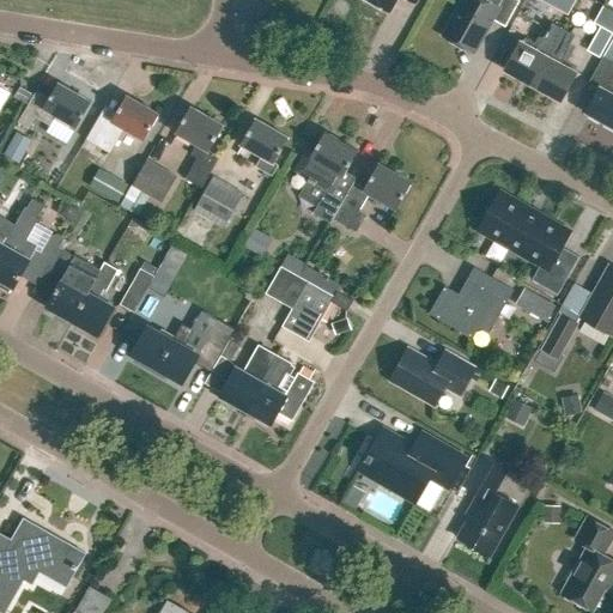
[(368,0),(389,11),(395,0),(406,0),(414,5),(417,0),(368,0)]
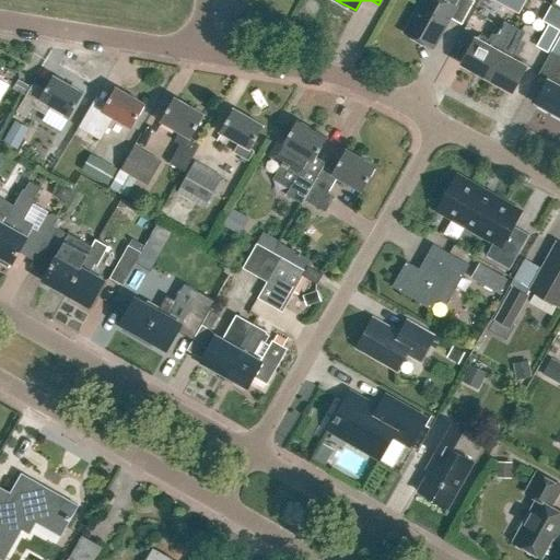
[(422,0),(405,33),(432,48),(450,18),(462,25),(475,0),(474,0),(422,0)]
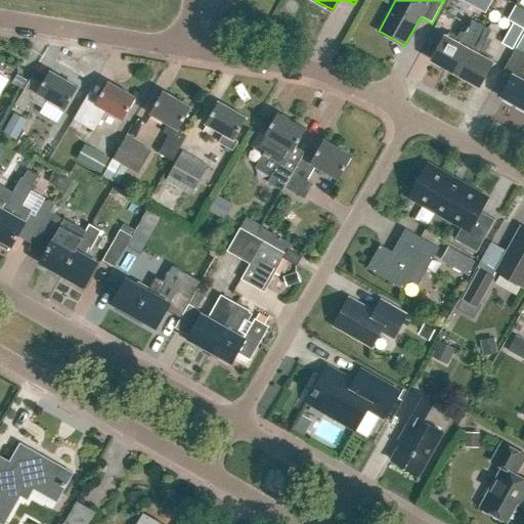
[(459,25),(471,0),(450,0),(442,15),(459,25)]
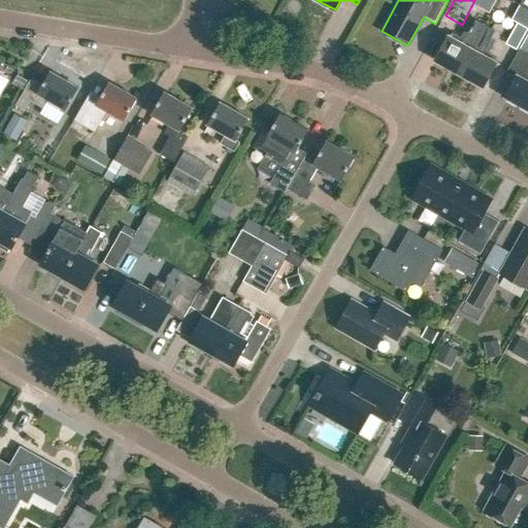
[(489,43),(491,38),(495,31),(475,21),(471,27),(467,25),(459,41),(449,36),(435,61),(459,74),(479,38),(489,43)]
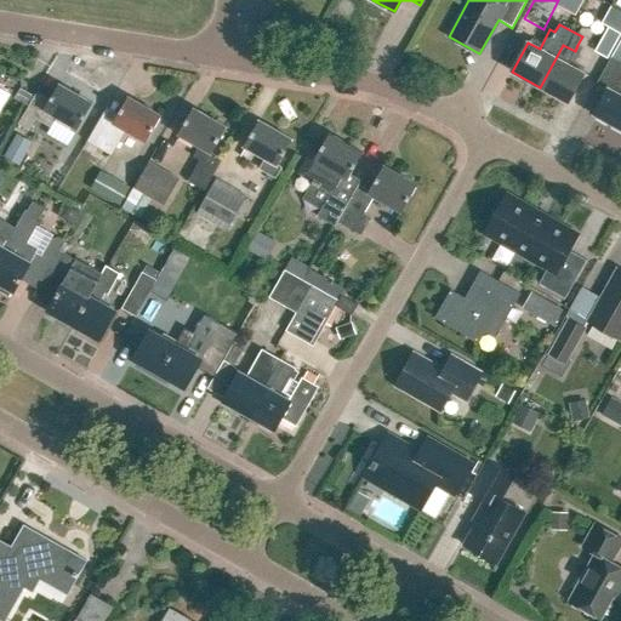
[(620,34),(620,33),(609,26),(594,51),(608,60),(620,34)]
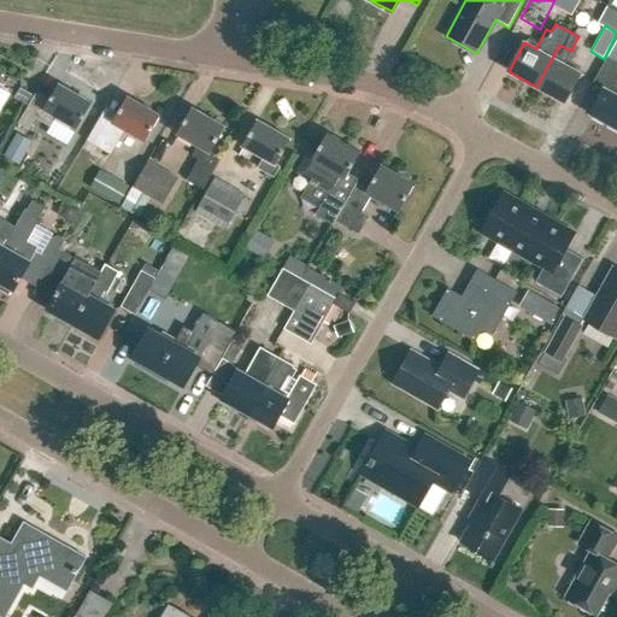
[(580,47),(574,45),(571,51),(559,45),(536,87),(564,101),(580,72),(579,71),(581,68),(573,63),(580,47)]
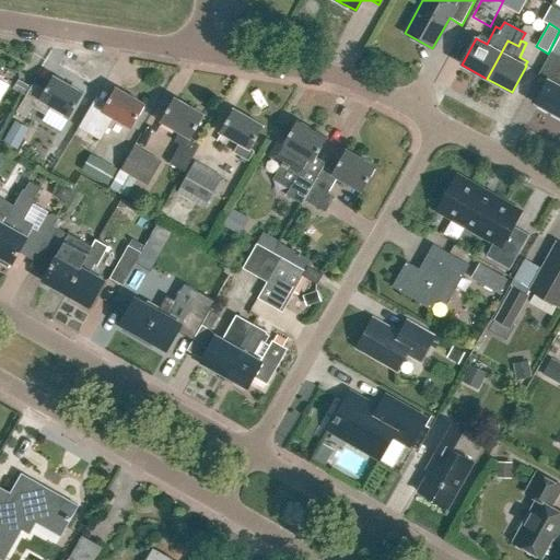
[(551,51),(538,74),(548,79),(535,103),(559,116),(559,55),(551,51)]
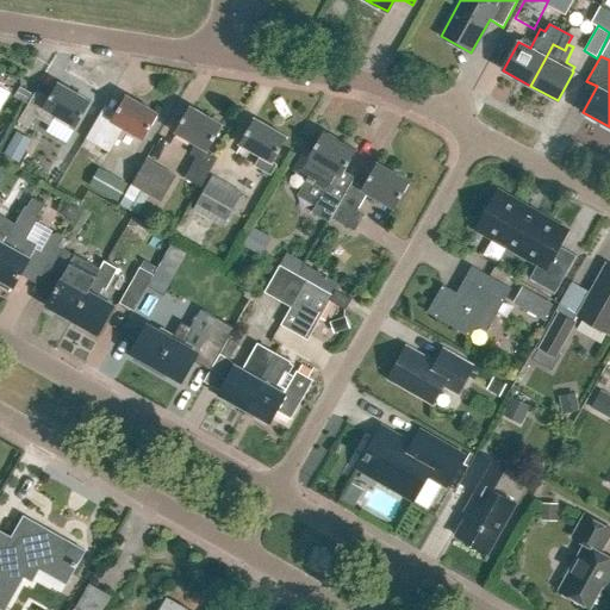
[(75,129),(91,103),(57,83),(43,107),(31,100),(18,123),(27,129),(33,117),(48,125),(54,116),(75,129)]
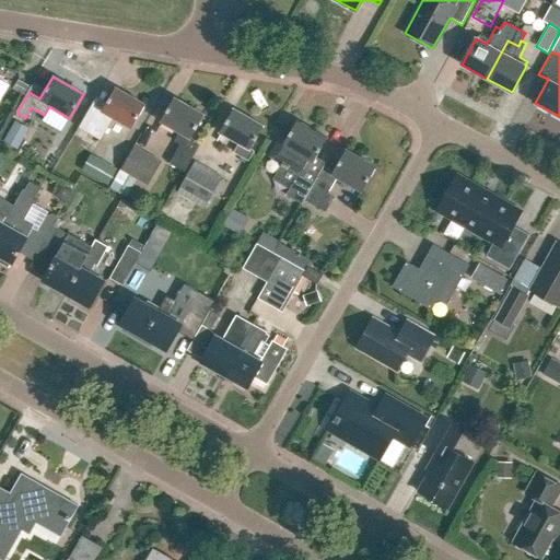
[(18,79),(13,88),(24,93),(28,84),(18,79)]
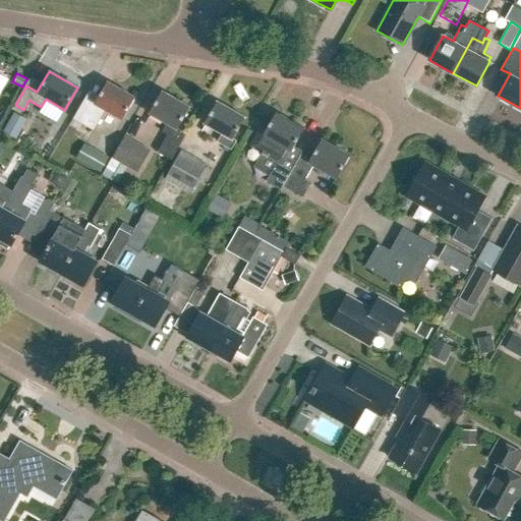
[(122,118),(134,97),(107,81),(96,103),(85,98),(74,119),(95,130),(106,109),(122,118)]
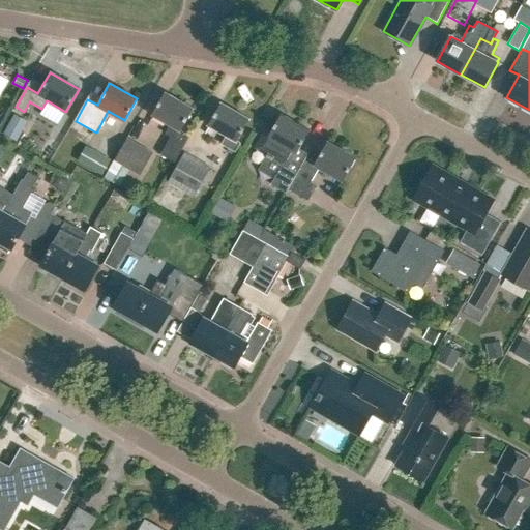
[(181,130),(194,109),(166,92),(152,114),(171,124),(166,134),(171,137),(160,154),(174,163),(188,137),(183,134),(184,133),(181,130)]
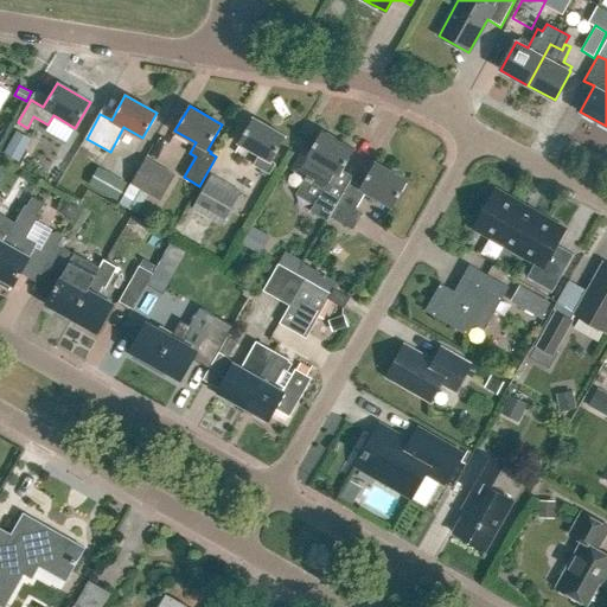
[(272,161),(286,136),(253,117),(238,144),(260,155),(254,165),(269,174),(276,164),(272,161)]
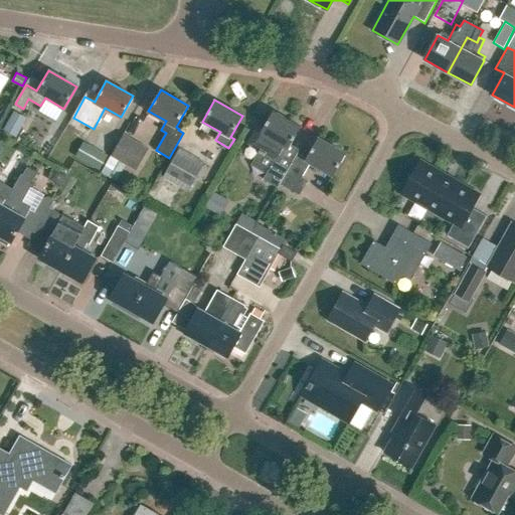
[(17,136),(28,116),(15,109),(4,129),(17,136)]
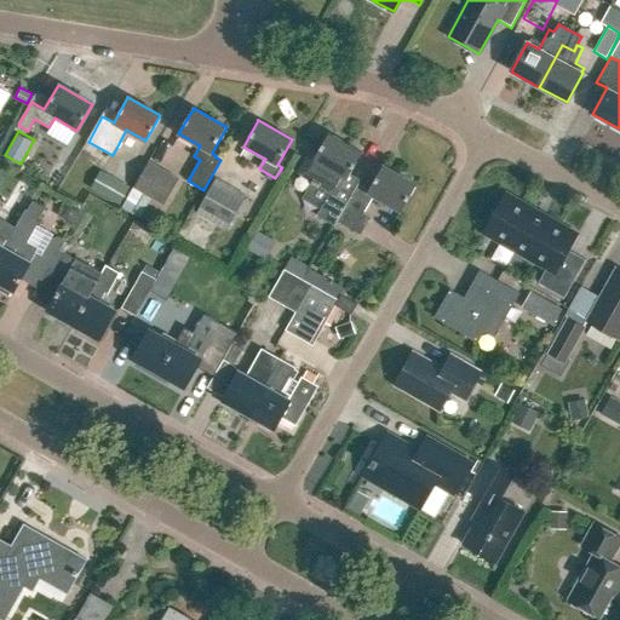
[(329,133),(316,154),(311,151),(298,172),(331,193),(316,217),(334,227),(338,220),(359,184),(348,177),(362,154),(329,133)]
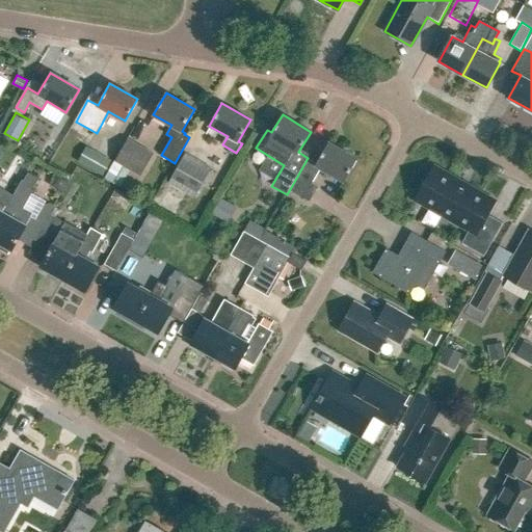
[(120,144),(104,136),(86,167),(102,176),(120,144)]
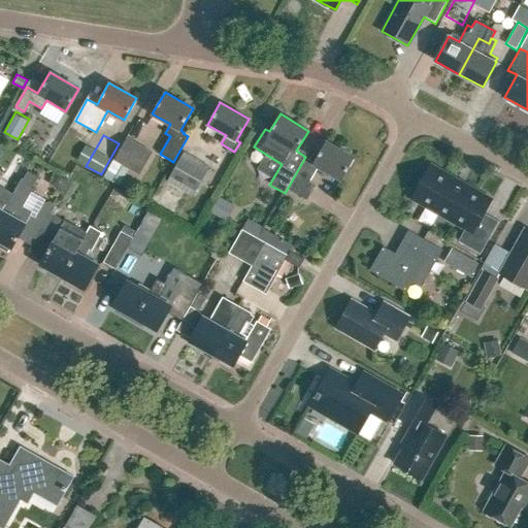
[(153,152),(127,137),(113,160),(139,175),(153,152)]
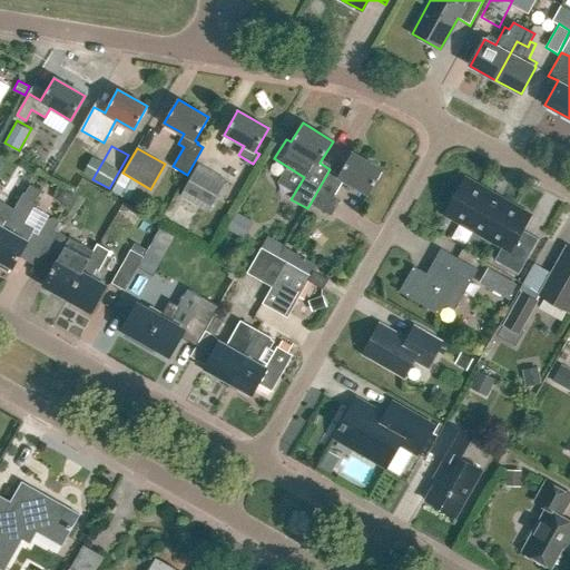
[(369,194),(384,169),(353,151),(340,175),(330,169),(311,203),(332,215),(340,202),(333,198),(344,179),(369,194)]
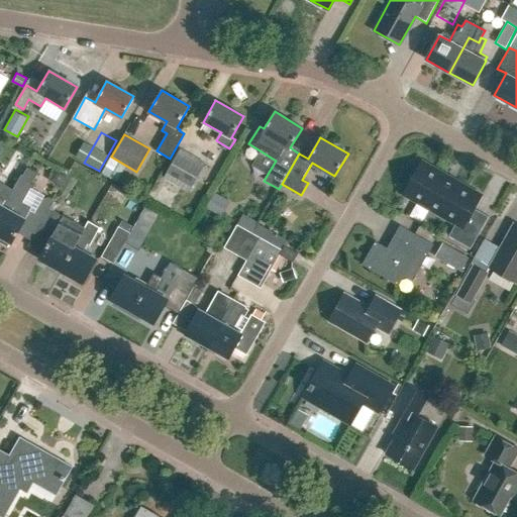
[(164,178),(189,193),(206,164),(180,148),(164,178)]
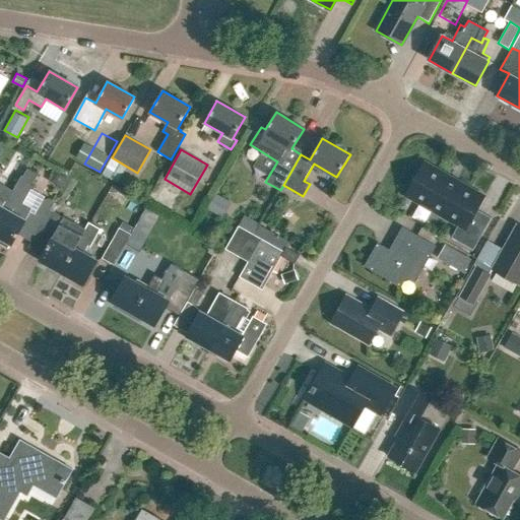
[(458,224),(451,238),(473,250),(492,218),(477,210),(484,197),(458,182),(423,161),(419,168),(407,190),(405,194),(419,202),(433,209),(441,214),(458,224)]
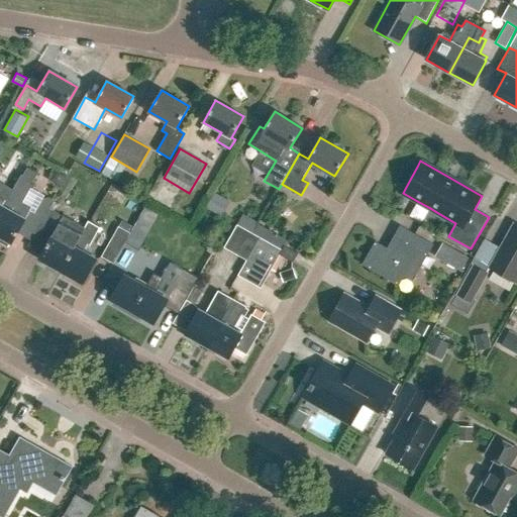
[(59,189),(66,174),(55,169),(48,181),(54,184),(53,186),(59,189)]
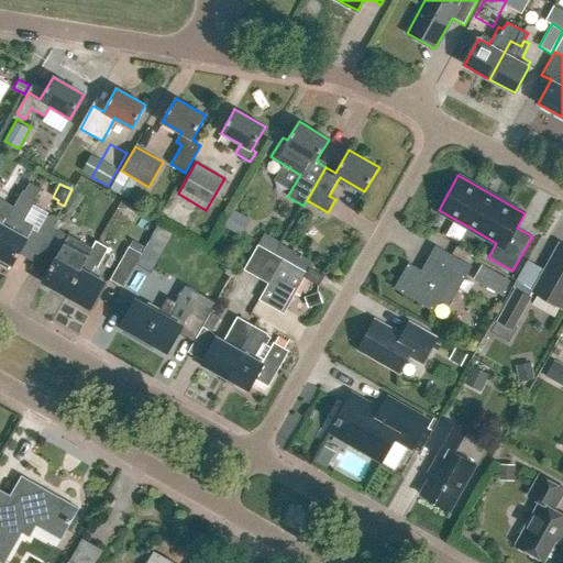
[(24,191),(15,206),(0,232),(0,264),(9,269),(12,265),(12,266),(32,231),(20,223),(22,220),(25,222),(39,199),(24,191)]
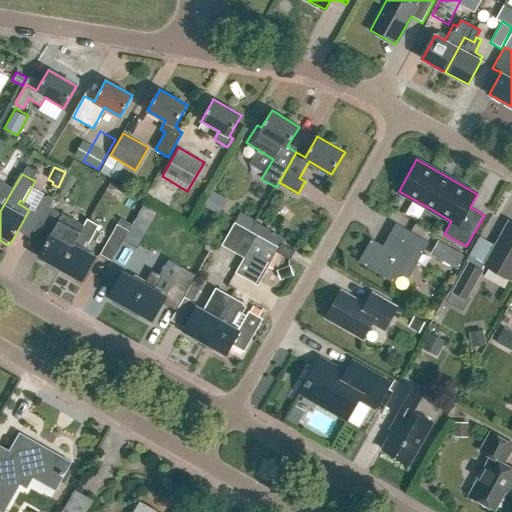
[(0,180),(0,211),(14,187),(0,180)]
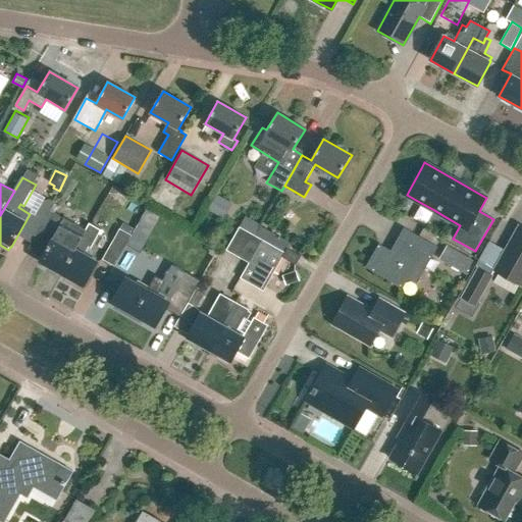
[(221,222),(232,204),(216,194),(206,213),(221,222)]
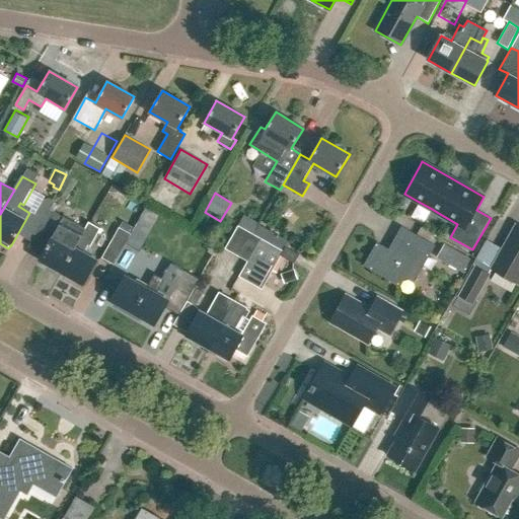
[(42,203),(51,209),(55,201),(50,198),(44,201),(42,203)]
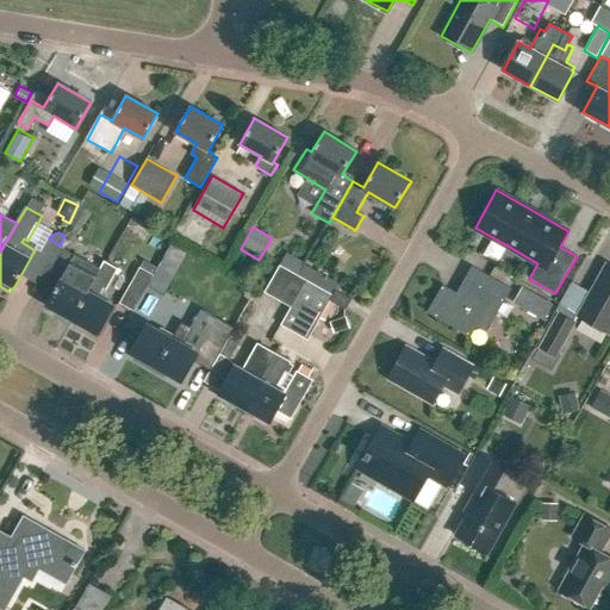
[(72,321),(99,269),(75,255),(47,307),(72,321)]
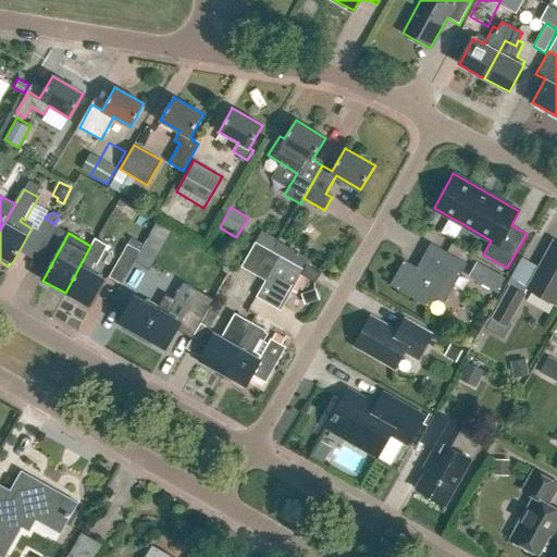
[(89,306),(103,280),(91,273),(108,245),(95,237),(90,246),(65,293),(89,306)]
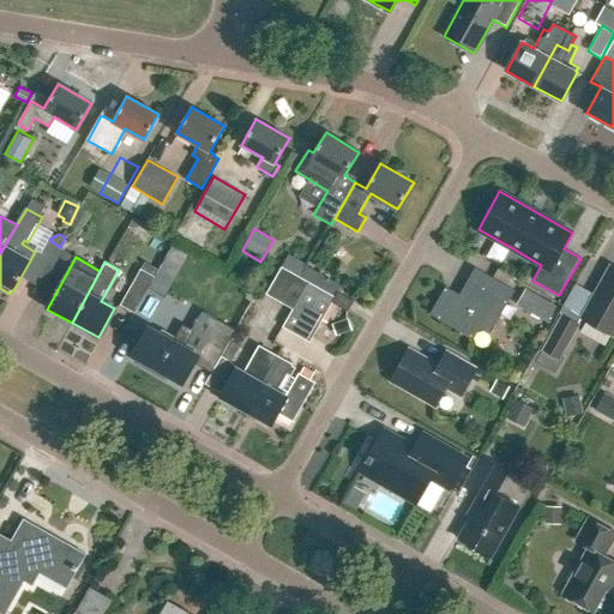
[(613,336),(613,332),(613,266),(611,265),(581,318),(613,336)]
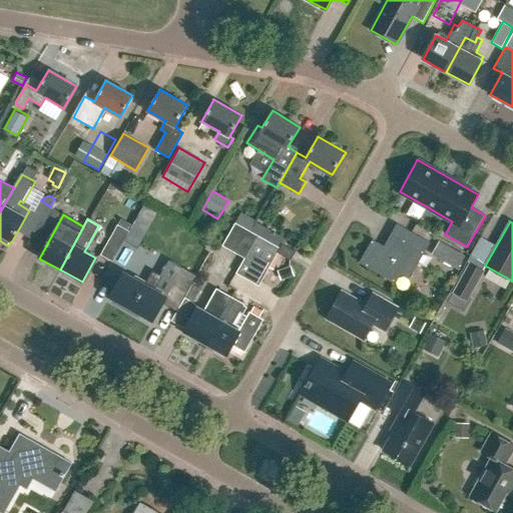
[(233,252),(247,229),(234,222),(221,245),(233,252)]
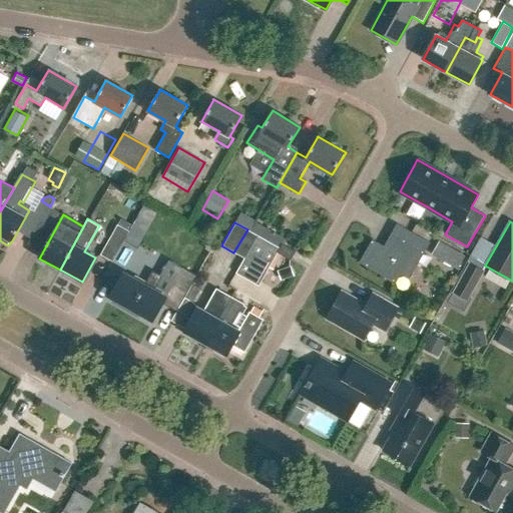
[(383,246),(372,239),(359,263),(396,284),(401,275),(409,280),(430,243),(396,223),(383,246)]
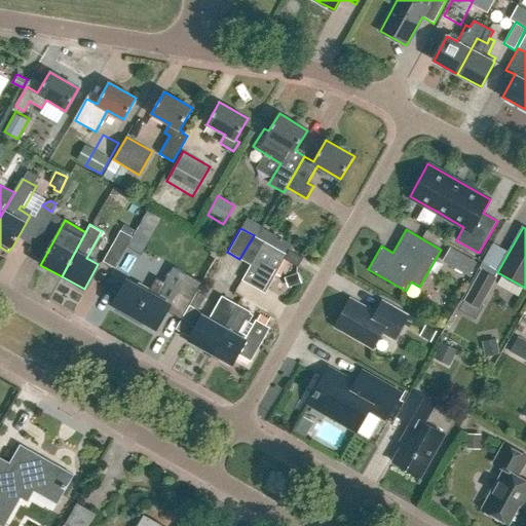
[(133,237),(120,230),(103,261),(115,268),(123,254),(133,237)]
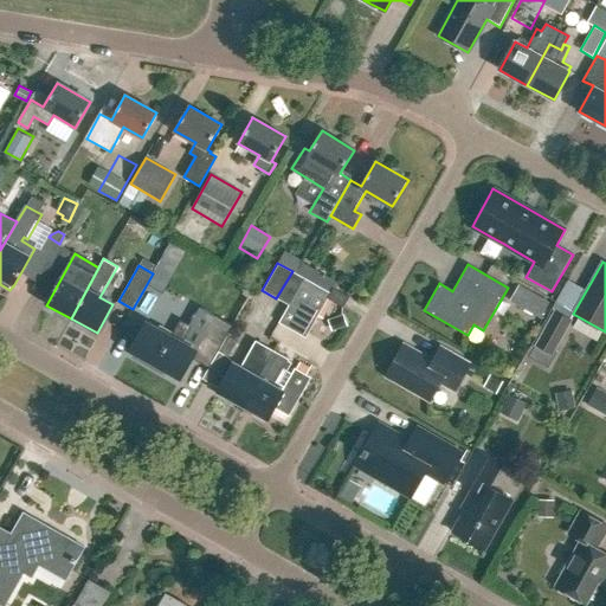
[(217,268),(213,278),(226,282),(229,271),(217,268)]
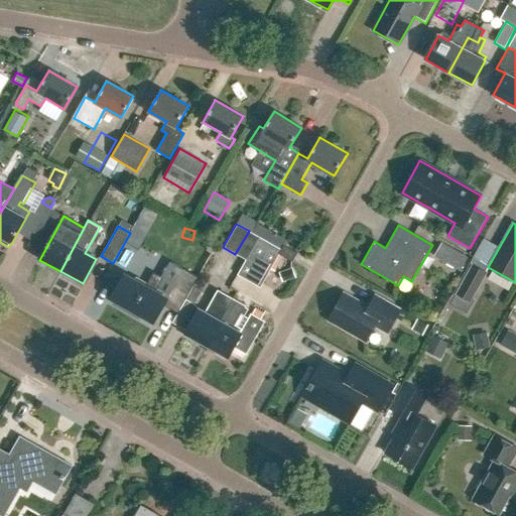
[(246,260),(259,237),(249,231),(235,254),(246,260)]
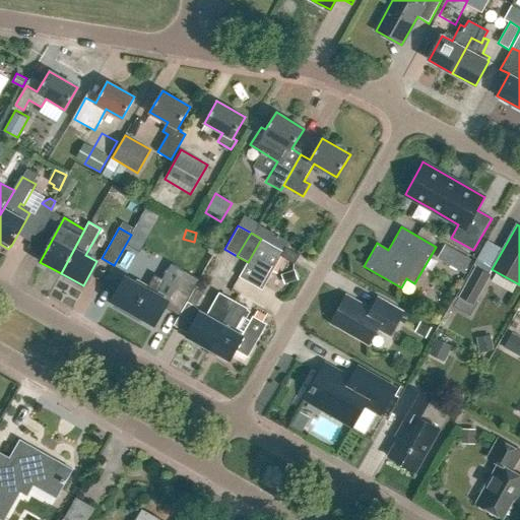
[(259,268),(272,245),(261,239),(248,262),(240,276),(251,283),(259,268)]
